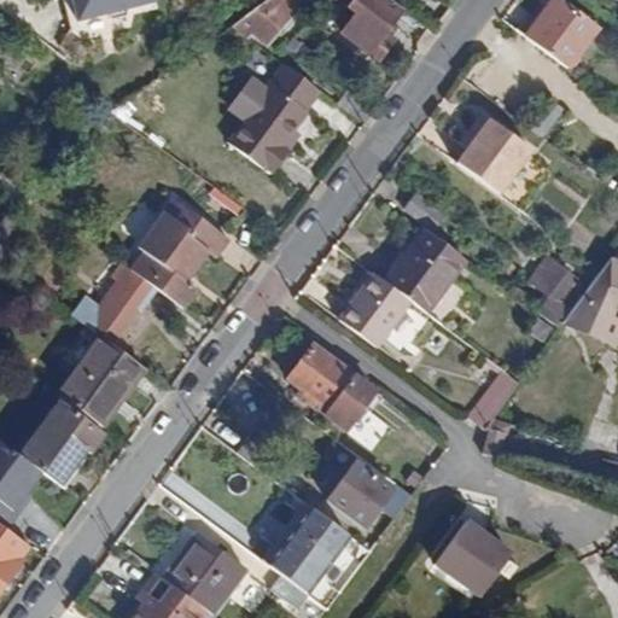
[(158,1),(157,0),(74,0),(79,16),(106,11),(111,17),(127,15),(129,6),(158,1)]
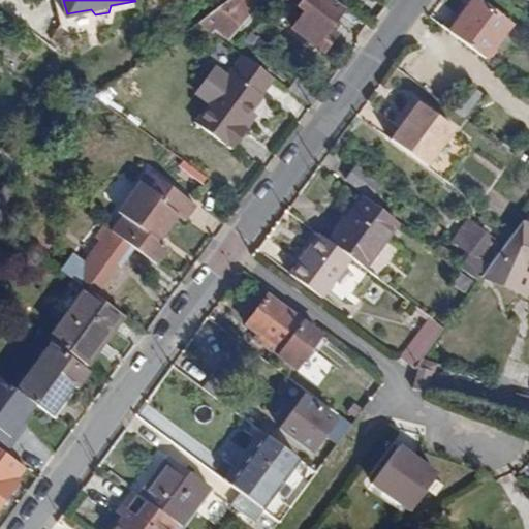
[(219,28),(229,37),(260,2),(258,0),(228,0),(200,22),(215,32),(219,28)]
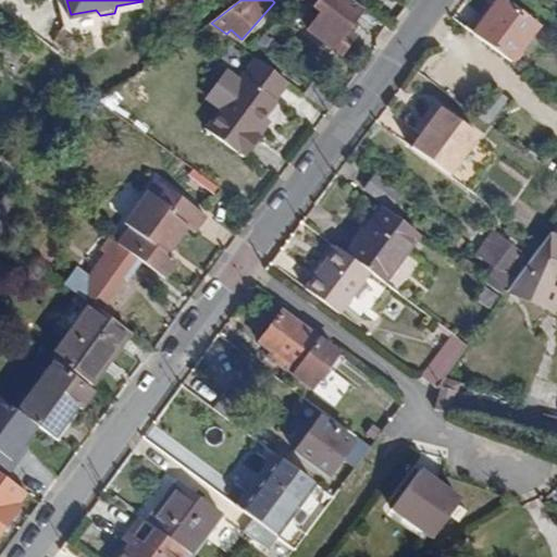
[(356,35),(347,29),(364,5),(356,0),(314,0),(312,3),(323,11),(309,29),(342,53),(356,35)]
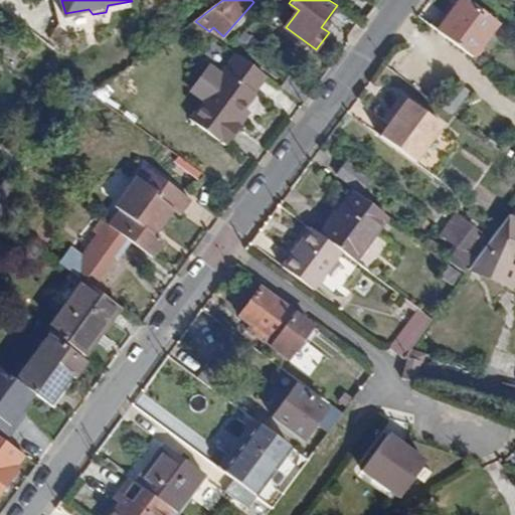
[(461,0),(440,29),(475,55),(499,23),(468,0),(461,0)]
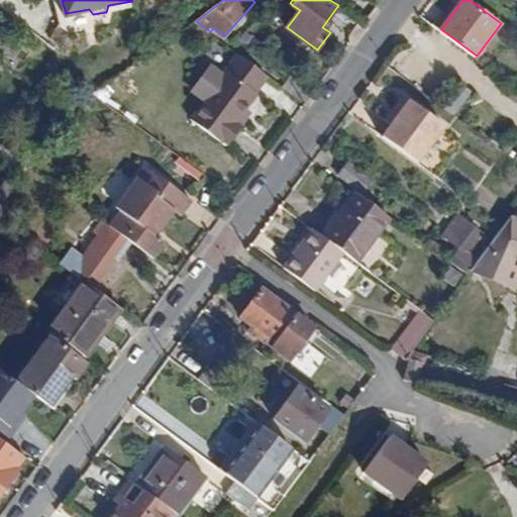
[(259,94),(256,92),(270,76),(239,54),(192,117),(223,141),(225,139),(230,143),(243,125),(238,121),(259,94)]
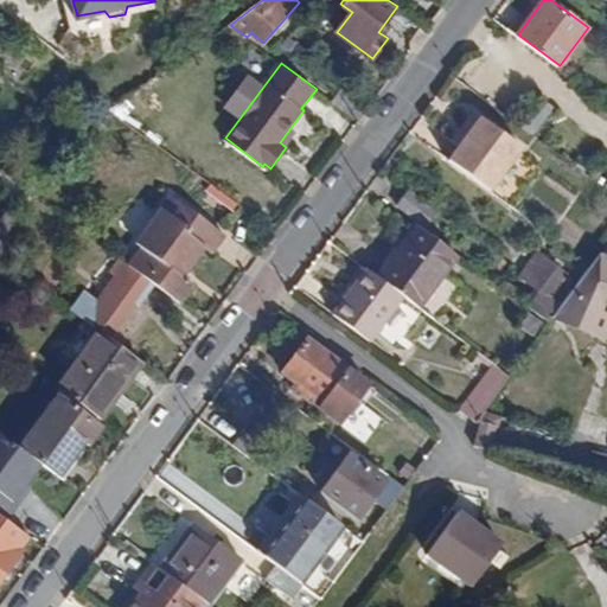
[(536,97),(523,127),(541,135),(555,104),(536,97)]
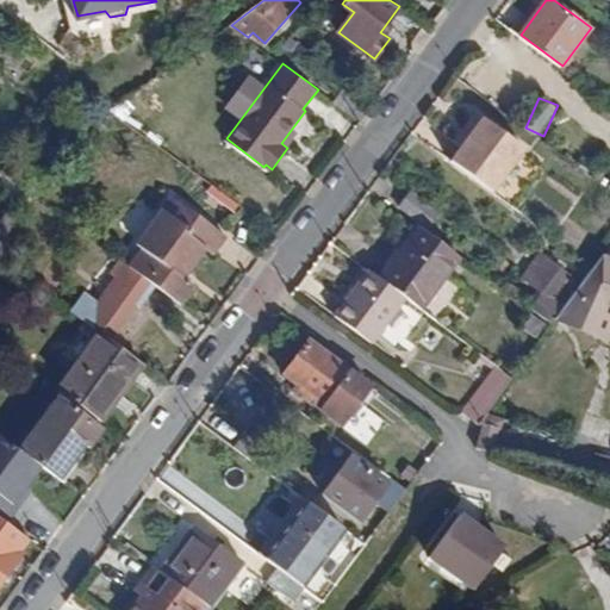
[(465,144),(454,159),(496,190),(528,147),(479,110),(467,126),(474,132),(465,144)]
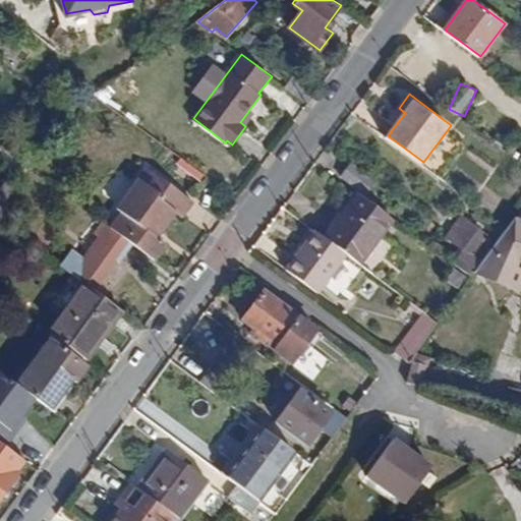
[(399,108),(391,118),(397,123),(405,113),(399,108)]
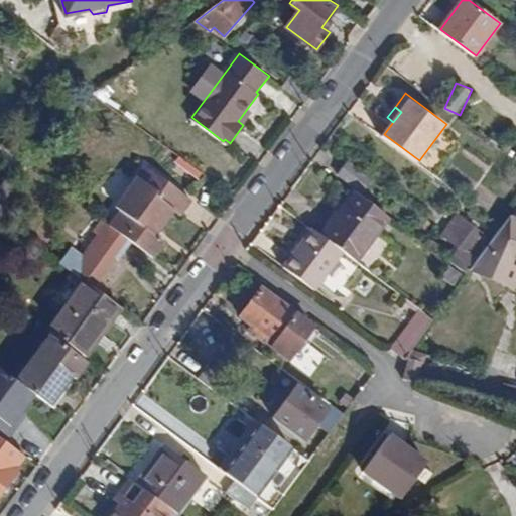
[(23,159),(33,167),(42,155),(33,147),(23,159)]
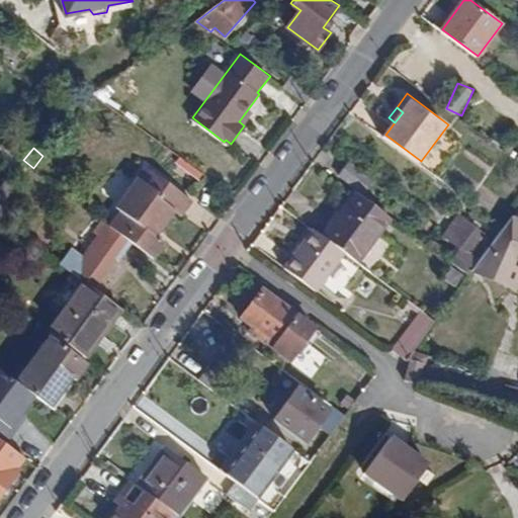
[(341,174),(365,192),(375,178),(352,161),(341,174)]
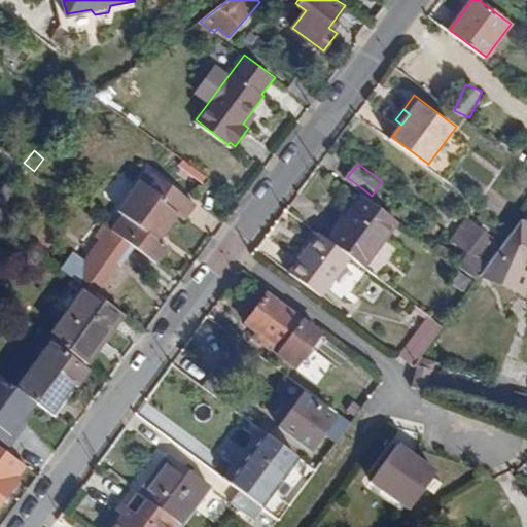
[(178,211),(184,215),(195,201),(149,167),(117,209),(124,213),(112,229),(134,245),(157,261),(171,244),(160,236),(178,211)]
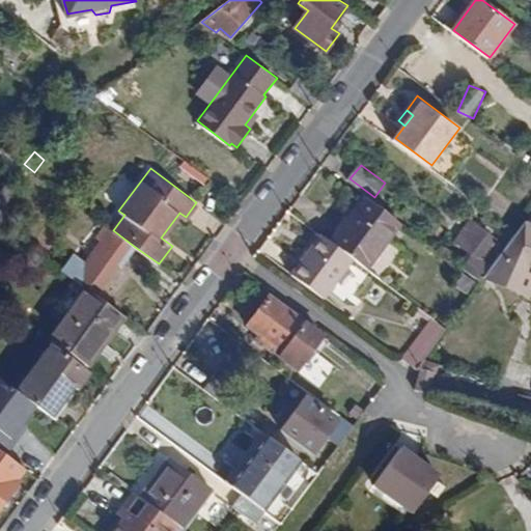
[(10,217),(6,213),(21,196),(6,184),(0,190),(0,223),(2,226),(10,217)]
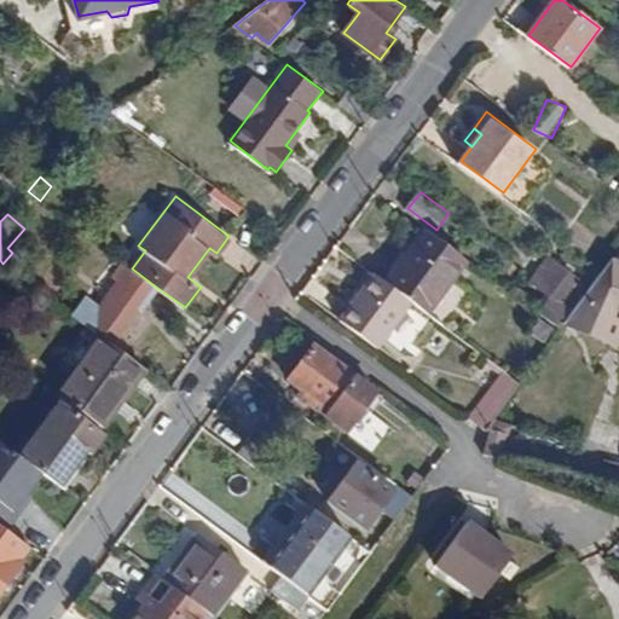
[(473,288),(458,276),(472,259),(429,227),(389,281),(418,302),(446,323),(473,288)]
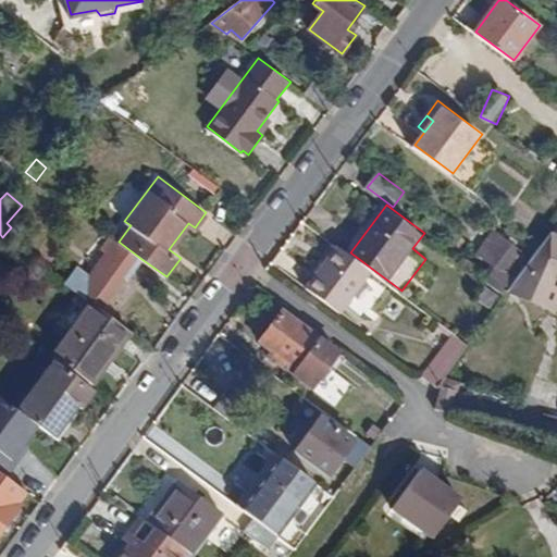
[(517,279),(504,269),(520,247),(498,231),(481,254),(497,267),(486,281),(505,294),(509,289),(509,288),(517,279)]
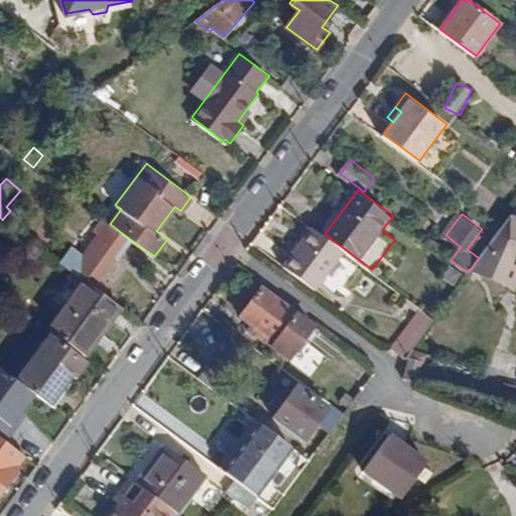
[(515,283),(515,216),(511,215),(479,258),(472,267),(472,268),(515,286),(515,283)]
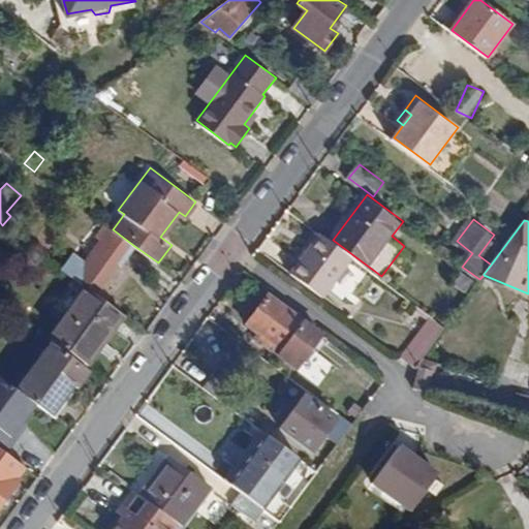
[(85,286),(97,296),(134,246),(113,229),(107,225),(95,243),(98,245),(87,261),(73,252),(61,269),(85,286)]
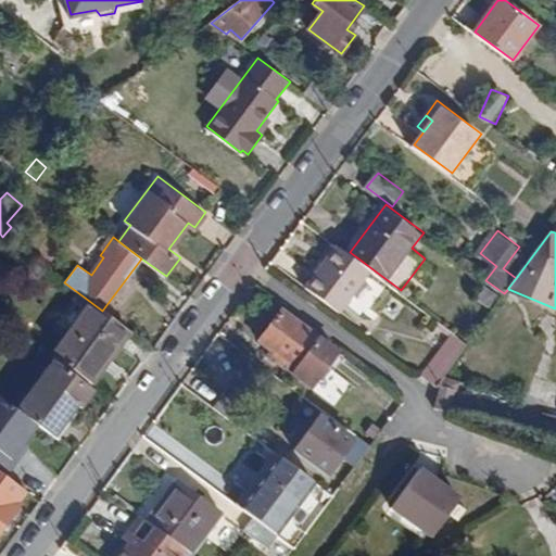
[(311,289),(345,314),(376,272),(350,252),(341,247),(311,289)]
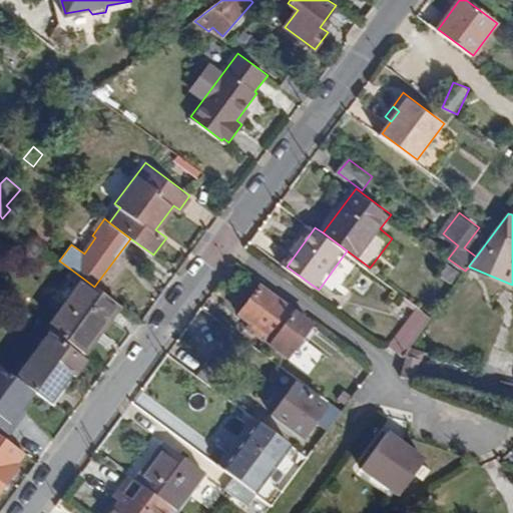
[(442,273),(454,283),(461,273),(449,263),(442,273)]
